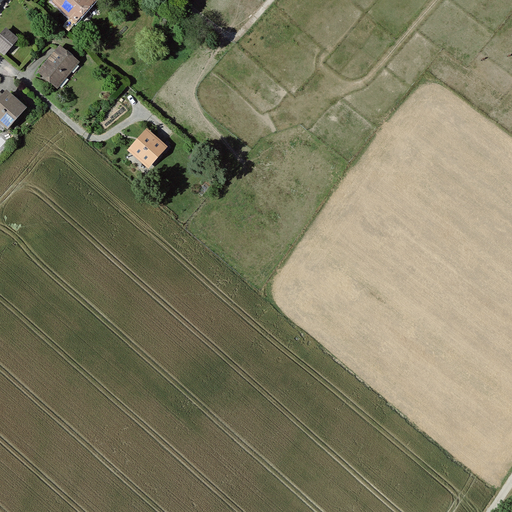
[(94,2),(91,0),(58,0),(57,2),(78,21),(94,2)]
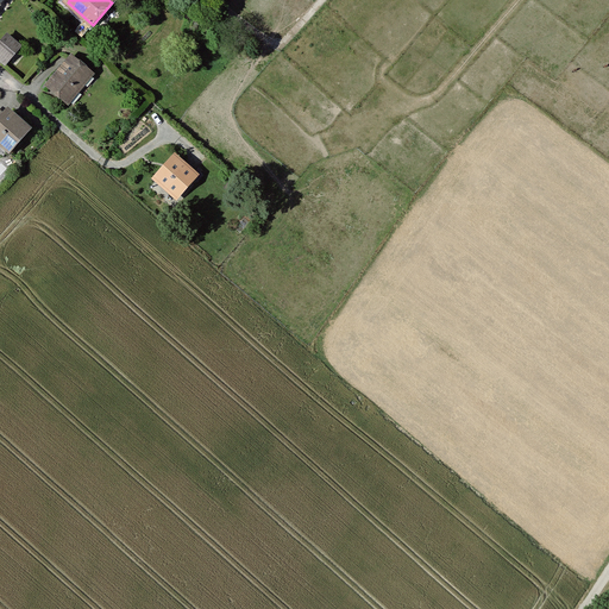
[(23,48),(10,36),(0,46),(0,58),(7,64),(23,48)]
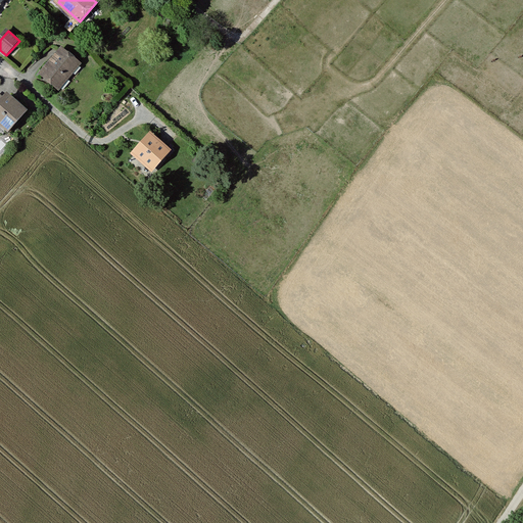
[(81,64),(60,47),(40,72),(60,88),(81,64)]
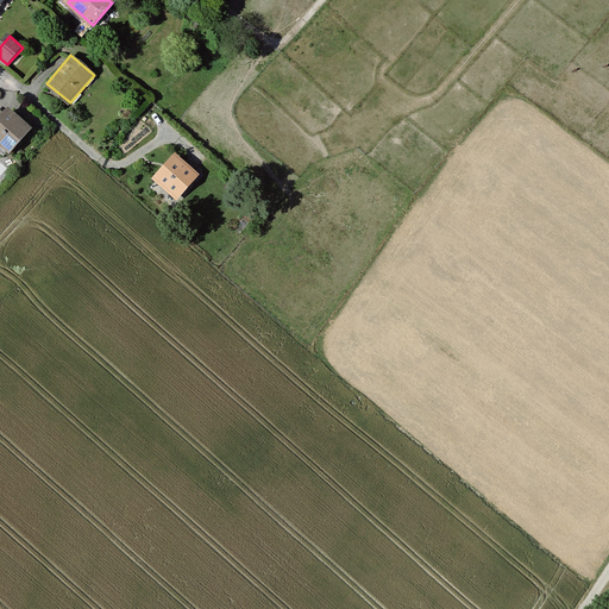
[(32,129),(11,111),(0,123),(0,142),(12,152),(32,129)]
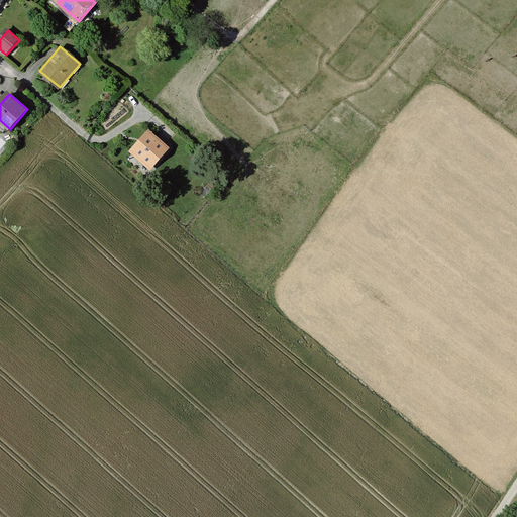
[(169,148),(148,131),(131,150),(150,169),(169,148)]
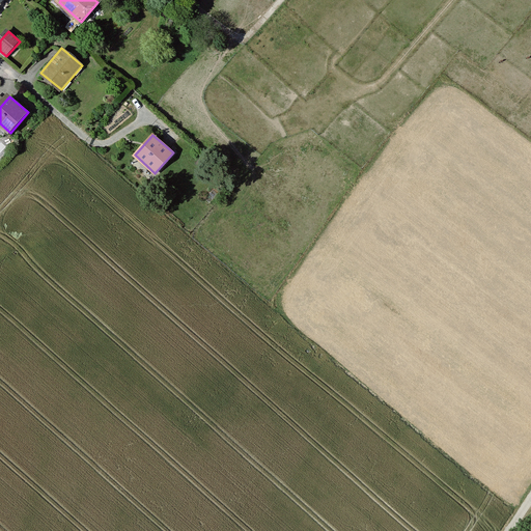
All buildings are outlined.
